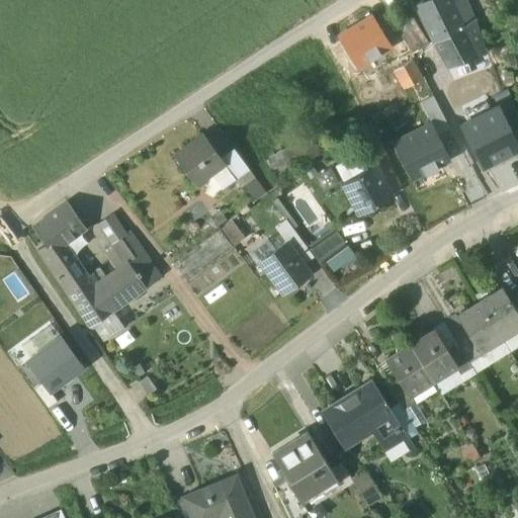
[(424,0),(415,5),(433,40),(462,26),(451,2),(450,0),(424,0)]
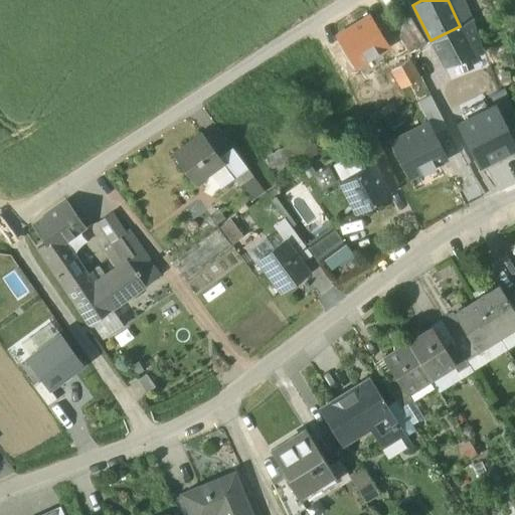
[(448,0),(449,2),(460,26),(471,21),(461,0),(448,0)]
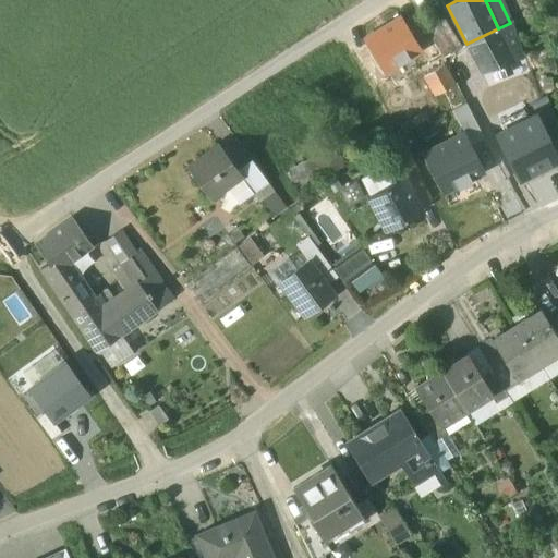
[(363,38),(384,72),(421,49),(400,16),(363,38)]
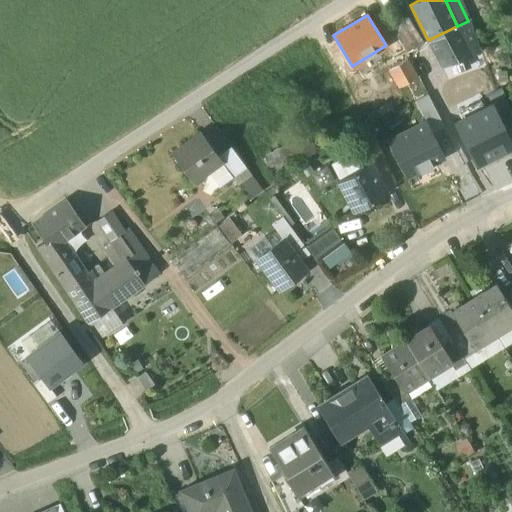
[(422,41),(406,15),(389,25),(405,51),(422,41)]
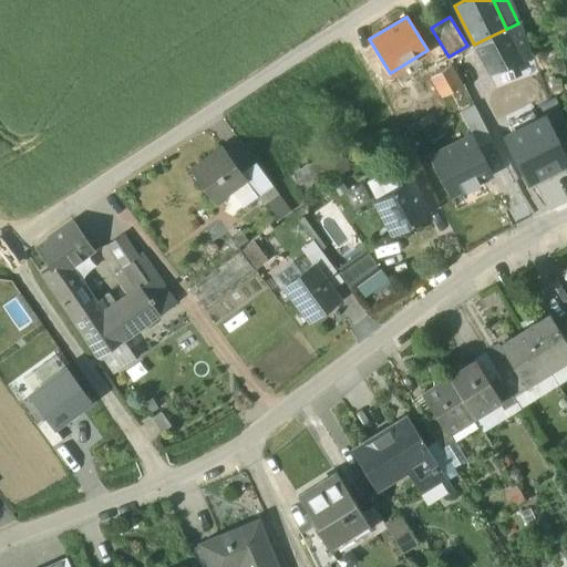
[(529,60),(518,23),(506,29),(474,44),(488,73),(529,60)]
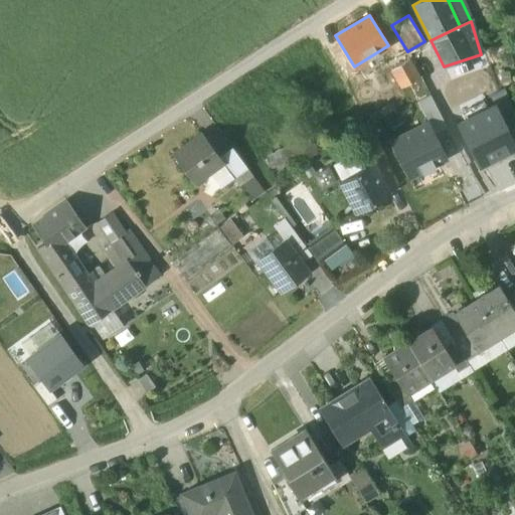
[(418,78),(407,58),(390,68),(401,89),(418,78)]
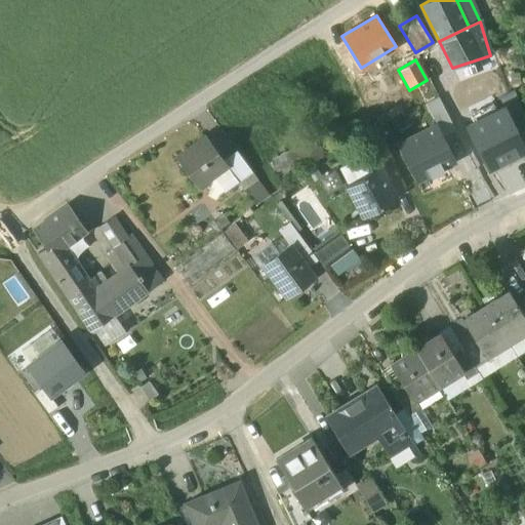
[(524,118),(514,91),(497,99),(502,109),(503,109),(515,132),(524,126),(524,118)]
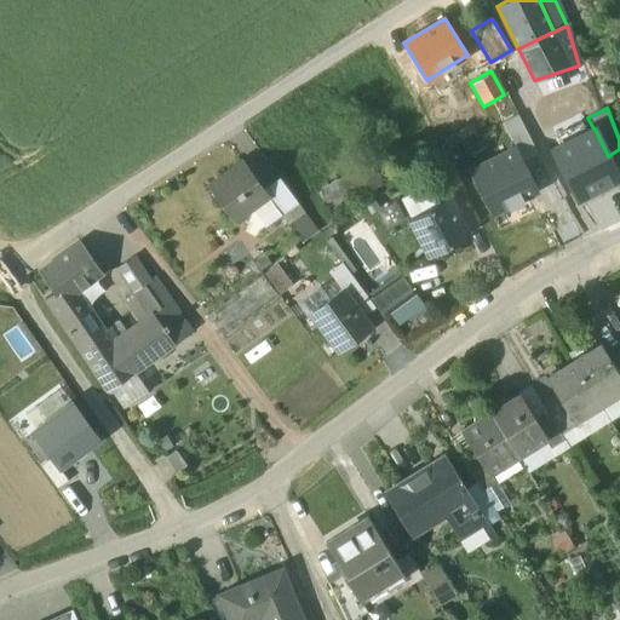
[(522,162),(538,154),(518,115),(503,124),(516,149),(522,162)]
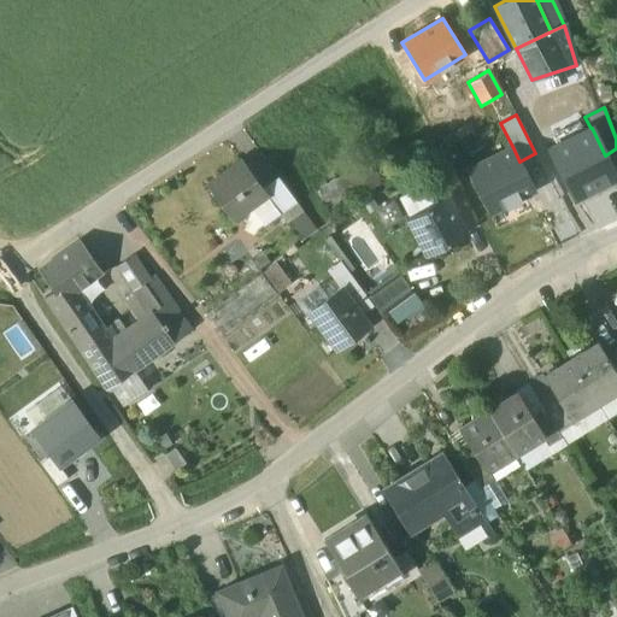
[(548,150),(574,199),(616,177),(605,156),(592,128),(591,128),(548,150)]
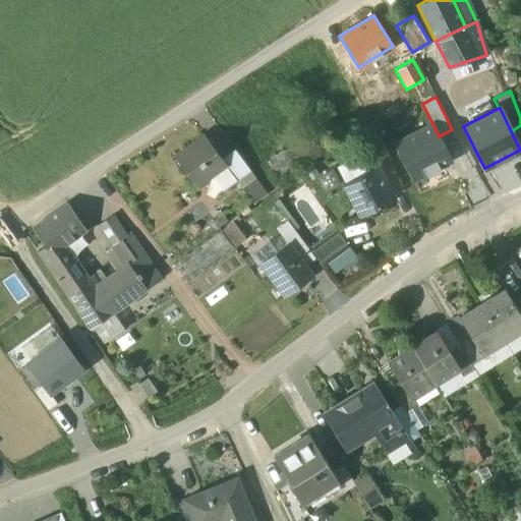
[(439,136),(433,125),(395,145),(413,180),(426,174),(427,176),(440,170),(439,167),(451,161),(439,136)]
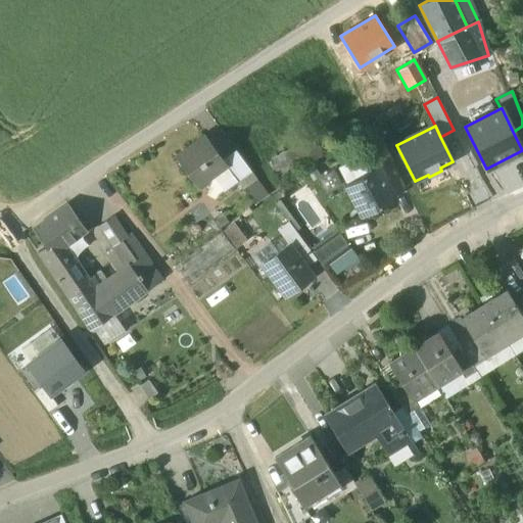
[(205,136),(176,157),(196,186),(212,175),(226,164),(223,160),(205,136)]
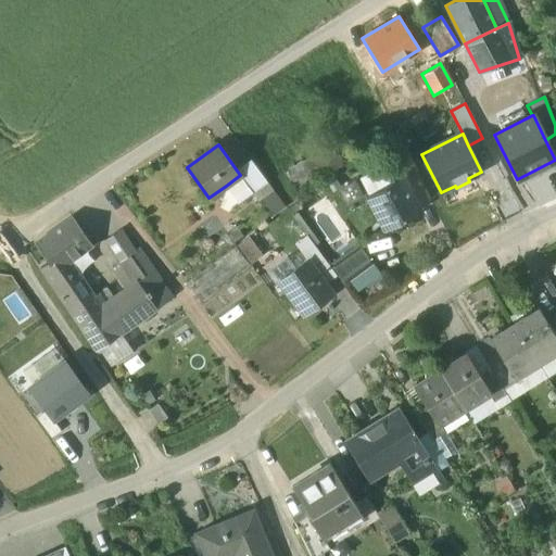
[(336,148),(300,164),(308,181),(344,166),(341,161),(336,148)]
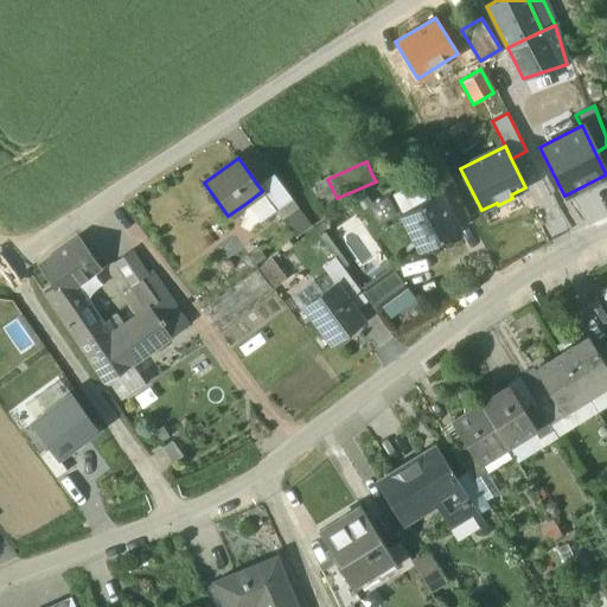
[(292,198),(274,174),(259,186),(262,191),(275,210),(292,198)]
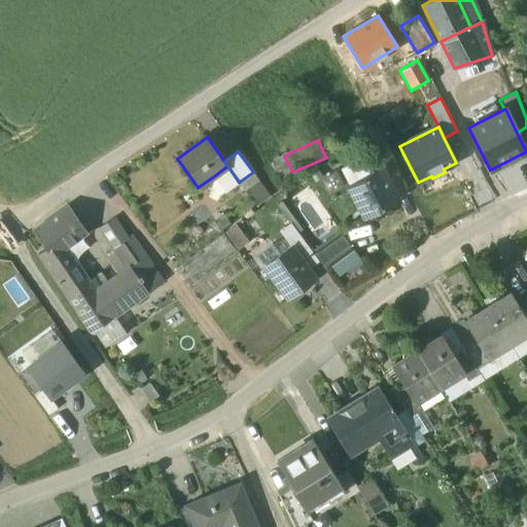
[(284,155),(273,160),(281,177),(292,172),(284,155)]
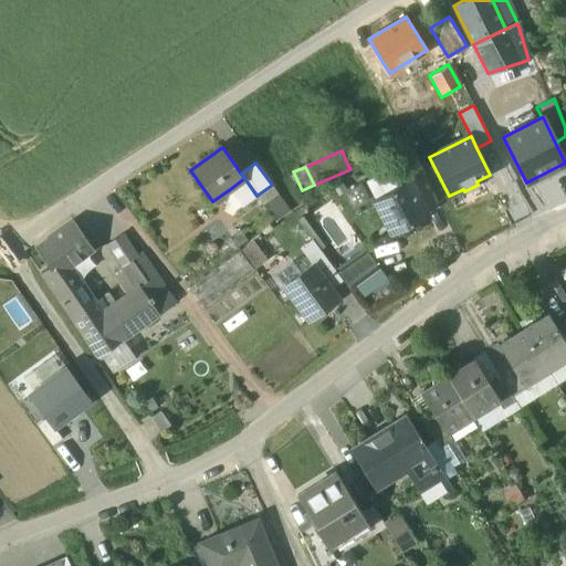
[(244,178),(230,189),(242,207),(257,196),(244,178)]
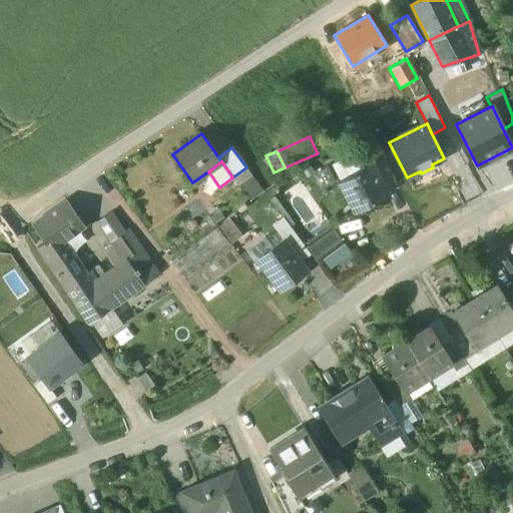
[(370,164),(339,181),(356,212),(386,195),(370,164)]
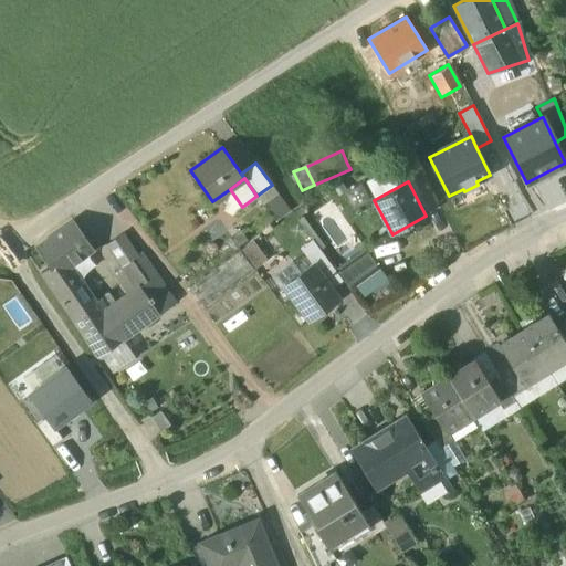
[(74,220),(35,247),(50,268),(55,275),(65,269),(94,249),(74,220)]
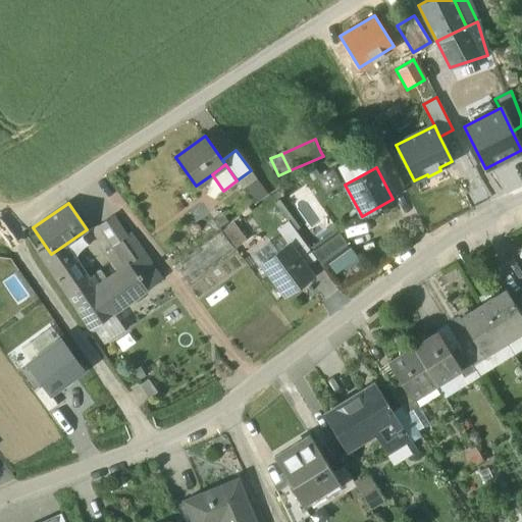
[(125,236),(112,216),(99,225),(113,246),(122,240),(125,237),(125,236)]
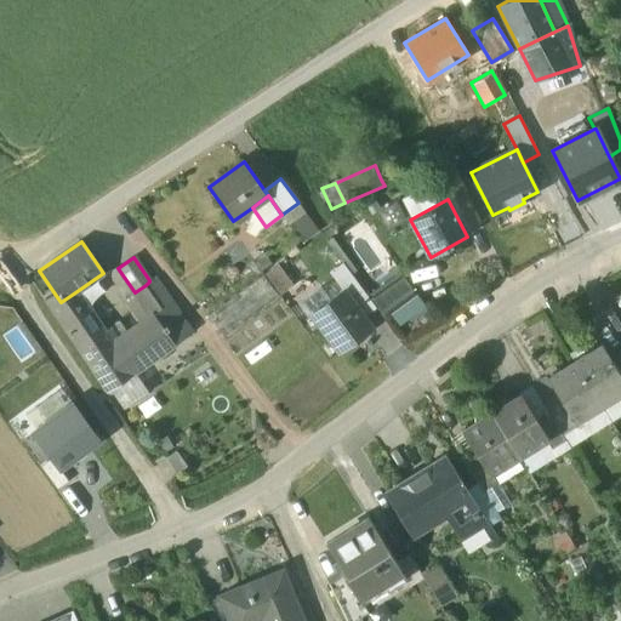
[(286,257),(208,317),(226,340),(305,280),(286,257)]
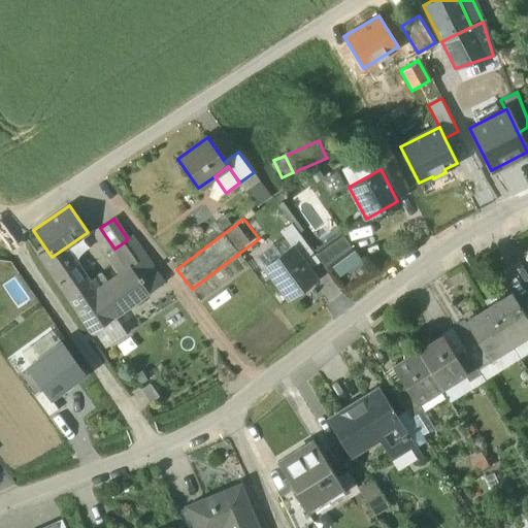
[(319,262),(292,225),(282,233),(291,248),(308,270),(319,262)]
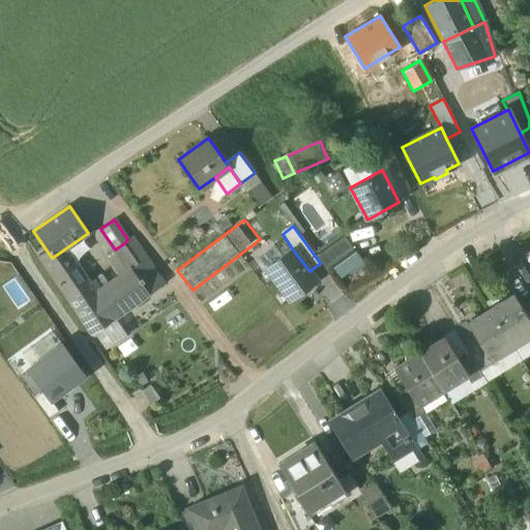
[(340,233),(315,252),(329,271),(354,253),(340,233)]
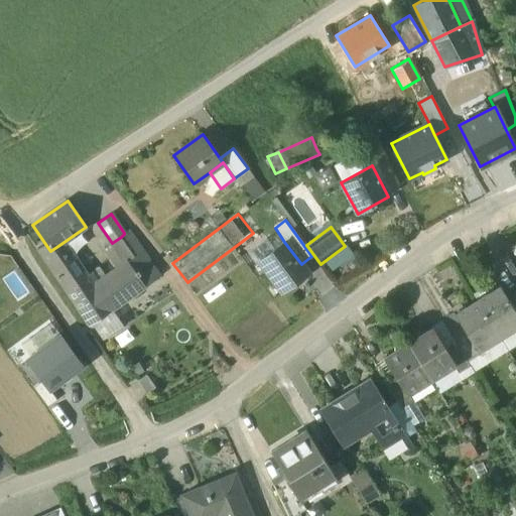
[(135,257),(142,252),(128,230),(124,233),(124,234),(121,237),(128,247),(135,257)]
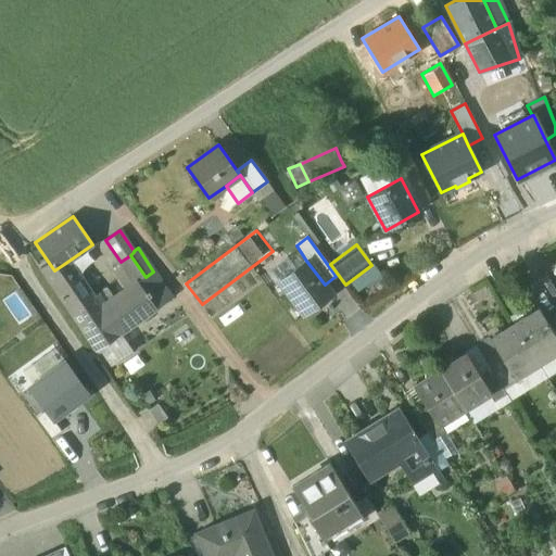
[(138,266),(130,255),(121,262),(128,274),(138,266)]
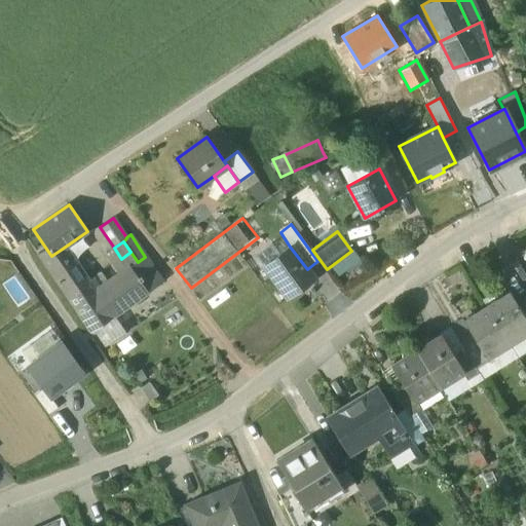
[(290,247),(263,265),(288,298),(314,278),(307,269),(290,247)]
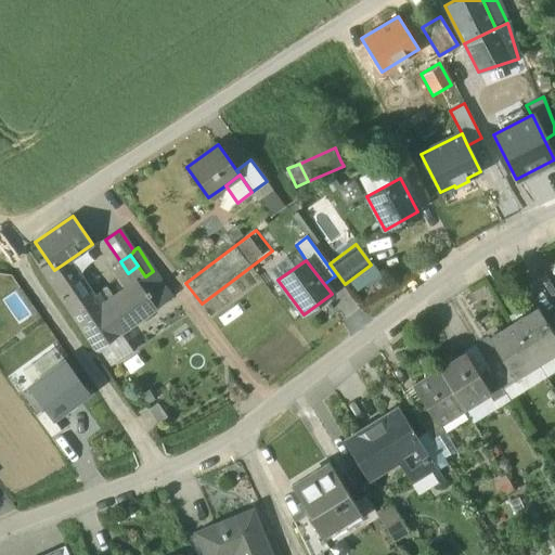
[(64,263),(54,270),(49,262),(41,268),(97,350),(99,348),(118,334),(101,309),(92,296),(88,299),(64,263)]
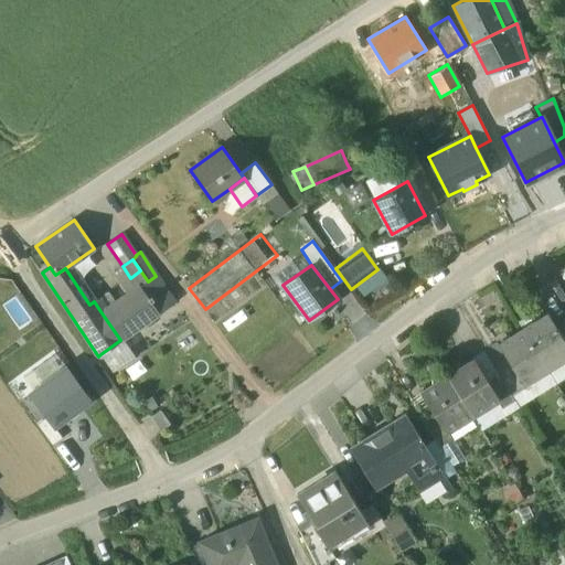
[(140,270),(130,278),(137,287),(139,286),(140,287),(148,281),(140,270)]
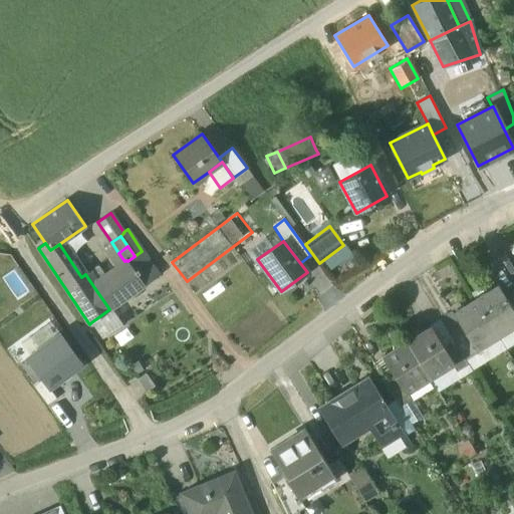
[(135,256),(127,261),(134,269),(148,260),(142,251),(135,256)]
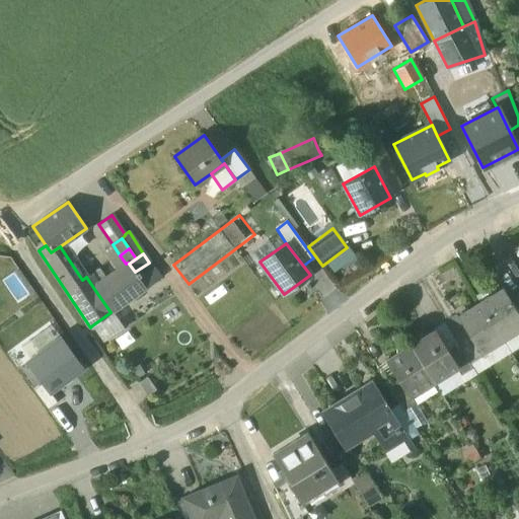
[(126,264),(102,279),(94,289),(110,312),(113,311),(147,288),(135,272),(129,264),(128,263),(126,264)]
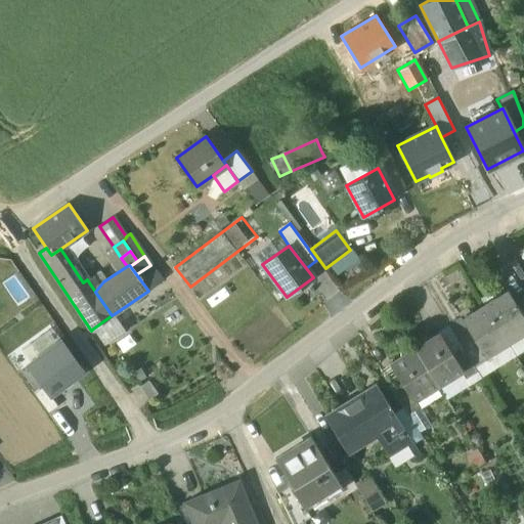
[(150,265),(136,274),(148,291),(162,282),(150,265)]
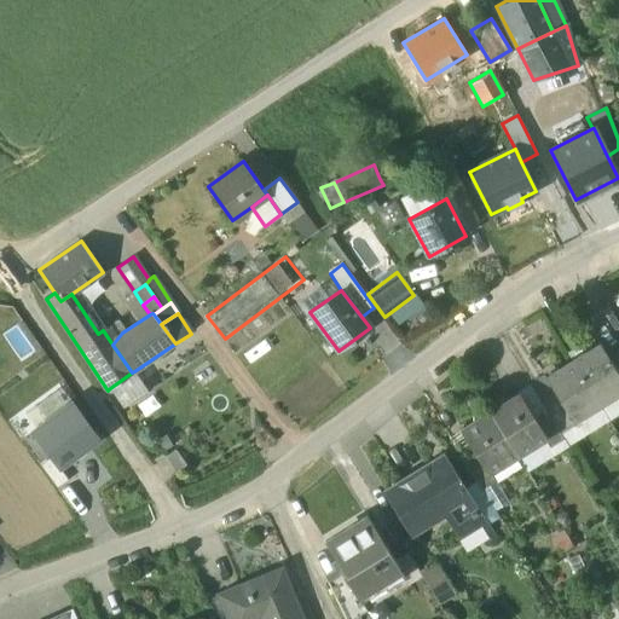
[(618,377),(600,346),(584,354),(583,351),(576,356),(578,359),(573,362),(599,403),(618,389),(618,377)]
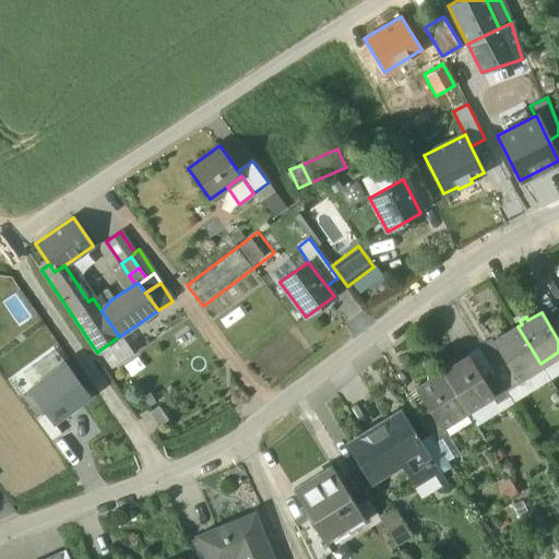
[(518,326),(504,334),(502,331),(497,335),(499,339),(494,342),(506,361),(515,379),(516,378),(540,364),(518,326)]
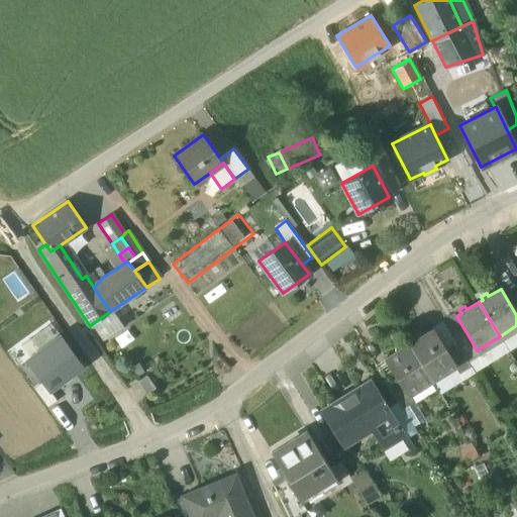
[(123,326),(112,310),(110,311),(92,324),(103,340),(123,326)]
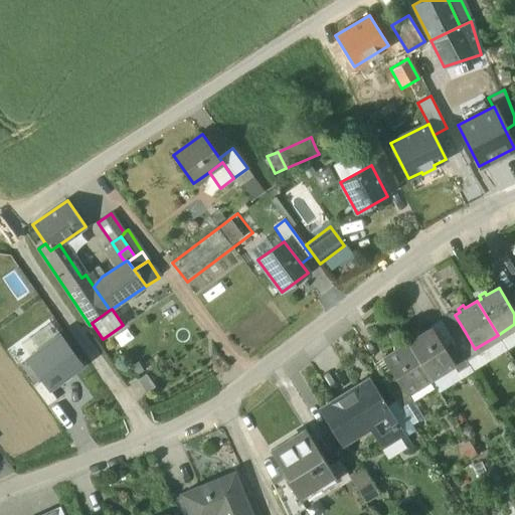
[(514,324),(498,335),(506,348),(514,342),(514,324)]
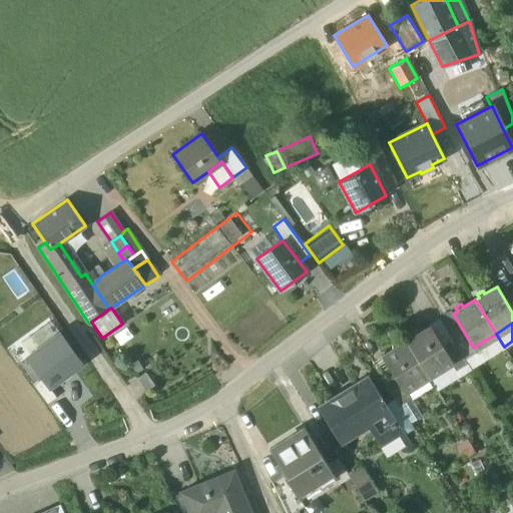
[(452,339),(444,326),(433,333),(442,347),(453,340),(452,339)]
